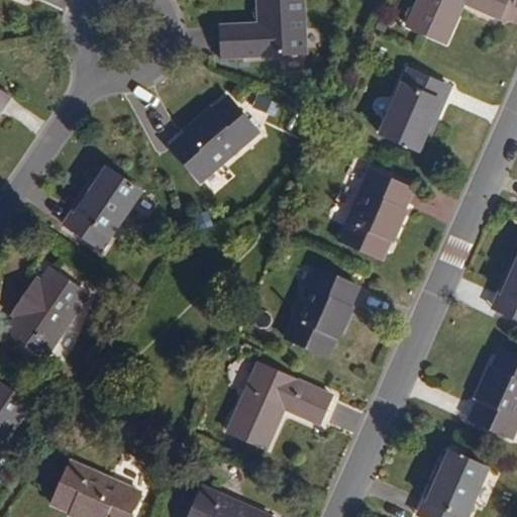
[(307,50),(303,0),(262,0),(264,26),(223,27),(224,56),(307,50)]
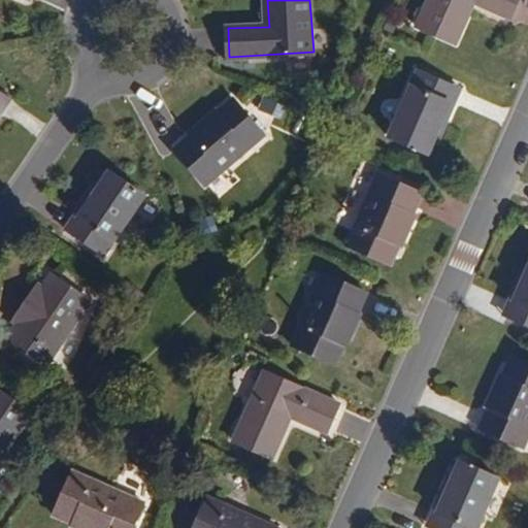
[(517,0),(429,0),(418,27),(455,43),(473,3),(508,20),(517,0)]
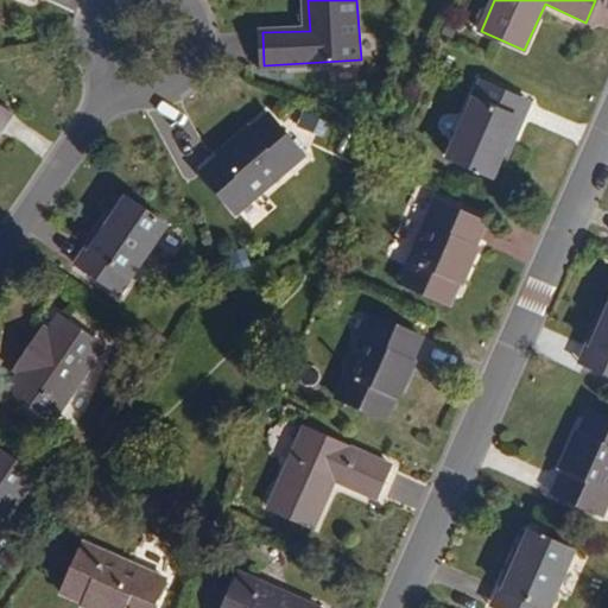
[(525,102),(480,83),(447,159),(492,178),(500,159),(525,102)]
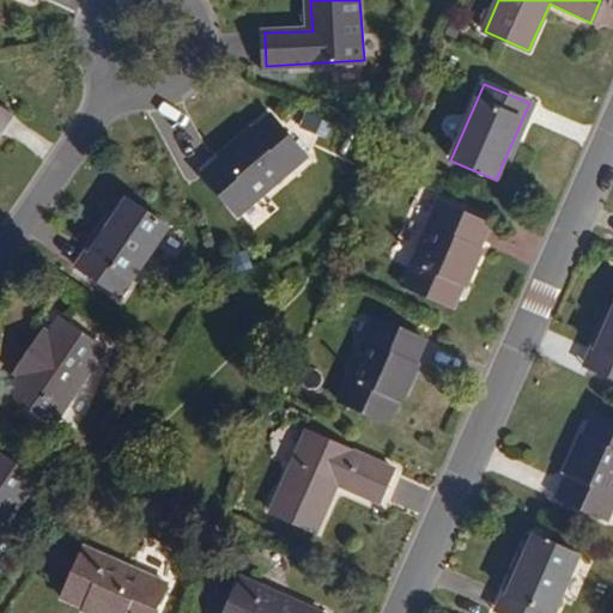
[(511,164),(536,107),(529,103),(504,161),(511,164)]
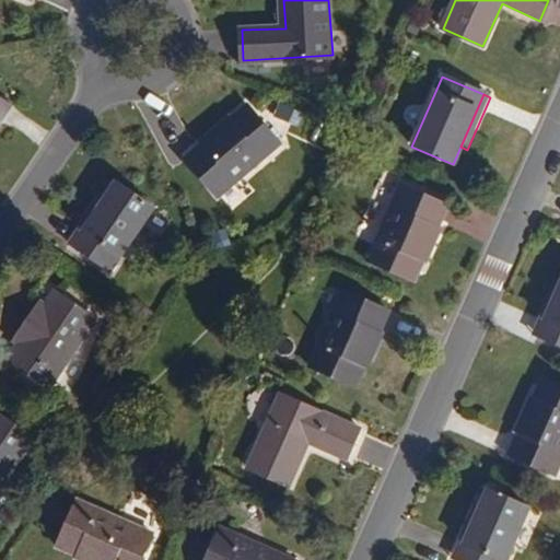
[(0,123),(12,106),(0,97),(0,123)]
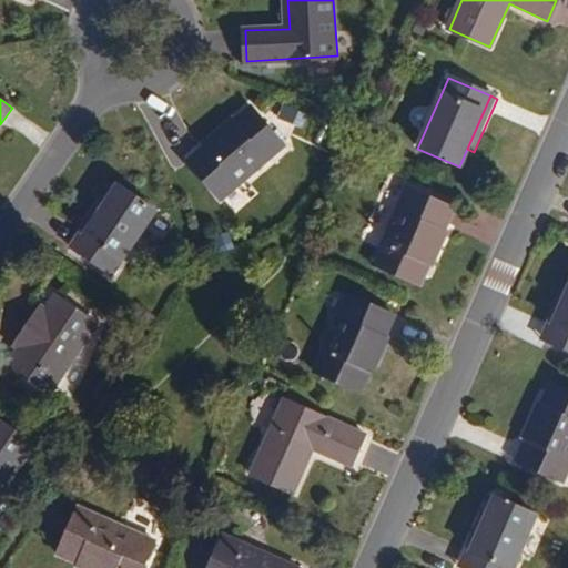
[(283,144),(250,109),(188,164),(220,201),(283,144)]
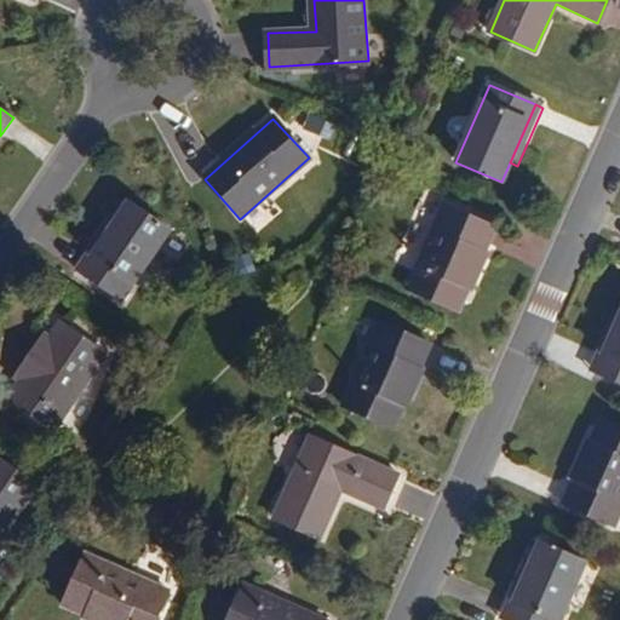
[(167,229),(128,202),(116,220),(80,271),(120,298),(167,229)]
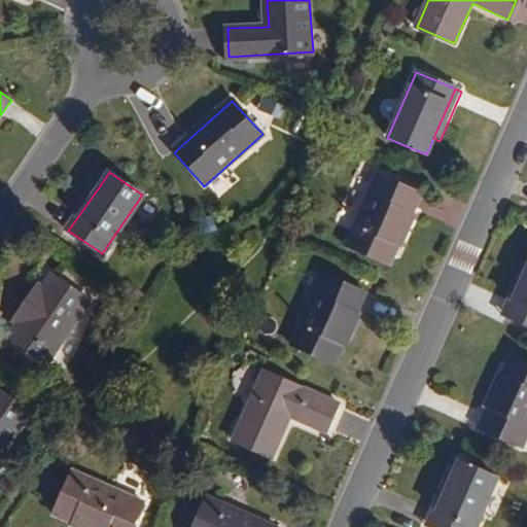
[(419,194),(377,175),(345,245),(388,265),(419,194)]
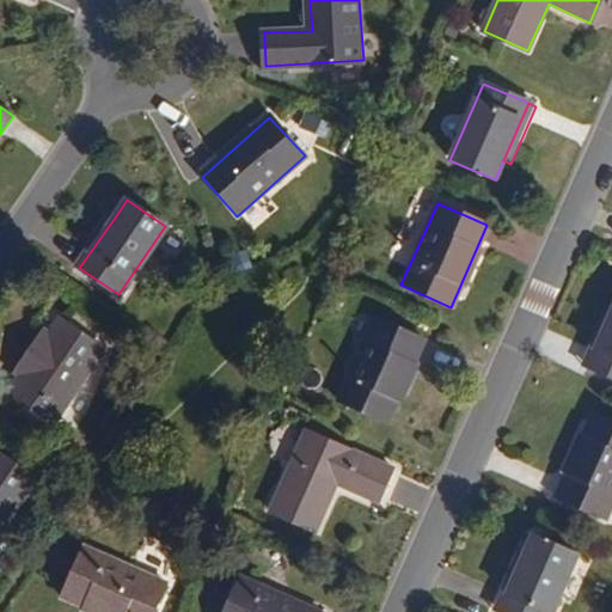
[(108,213),(73,263),(79,268),(115,218),(108,213)]
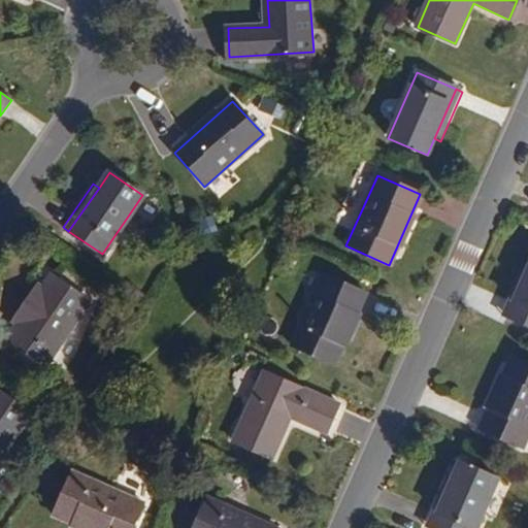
[(527,267),(523,265),(501,316),(507,318),(527,270),(527,267)]
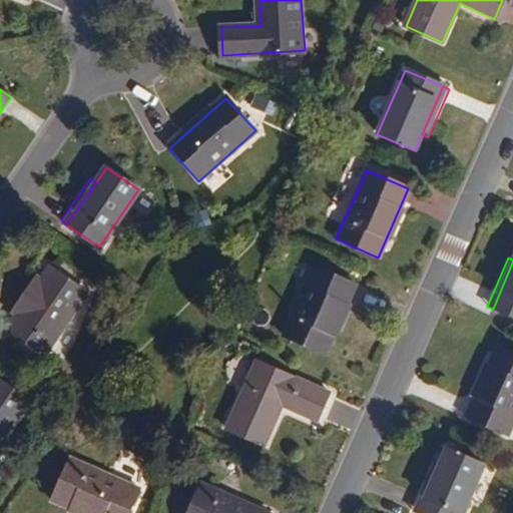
[(512,263),(493,309),(512,317),(512,263)]
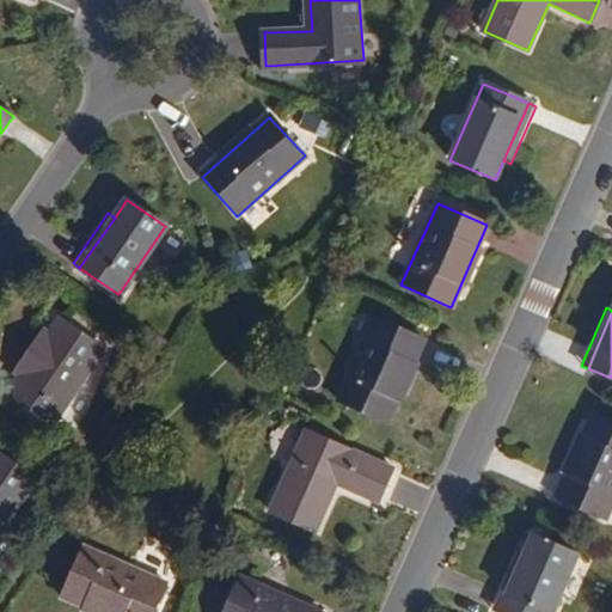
[(423,340),(374,318),(340,401),(387,422),(423,340)]
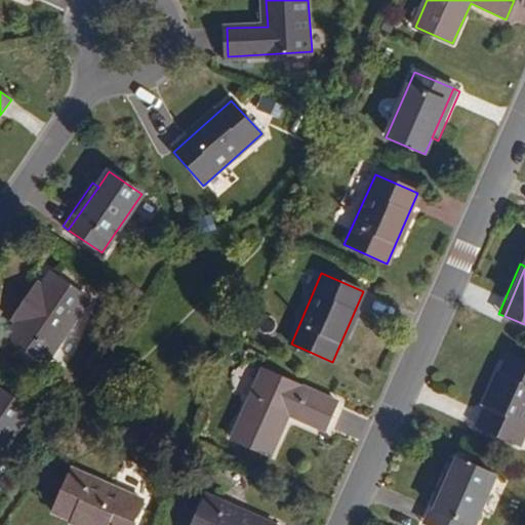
[(88,299),(50,274),(40,288),(15,324),(7,336),(44,363),(88,299)]
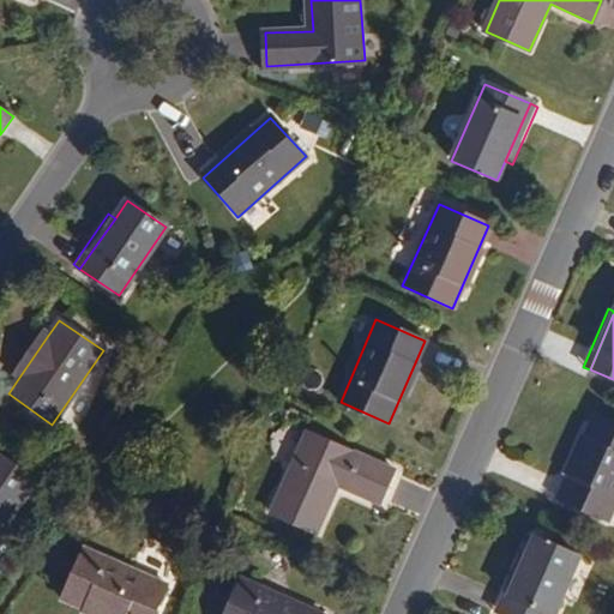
[(41,333),(12,374),(18,379),(47,337),(41,333)]
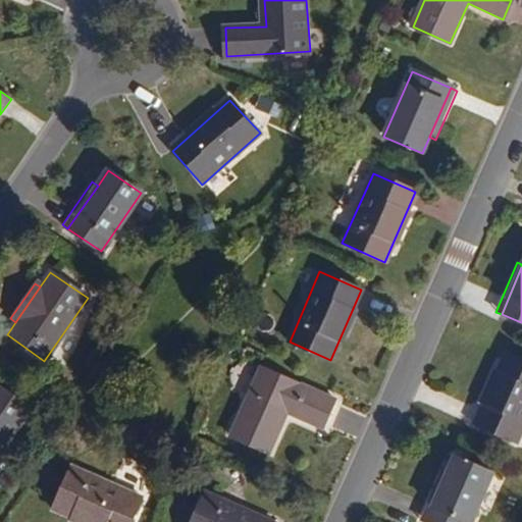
[(521,431),(521,360),(507,354),(476,423),(518,441),(521,431)]
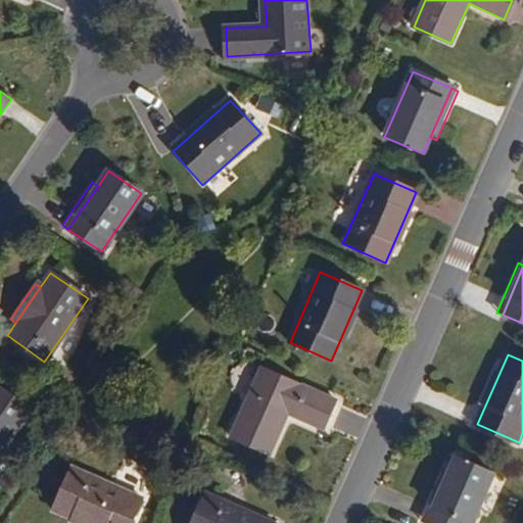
[(335,401),(262,370),(232,438),(270,455),(288,414),(323,430),(335,401)]
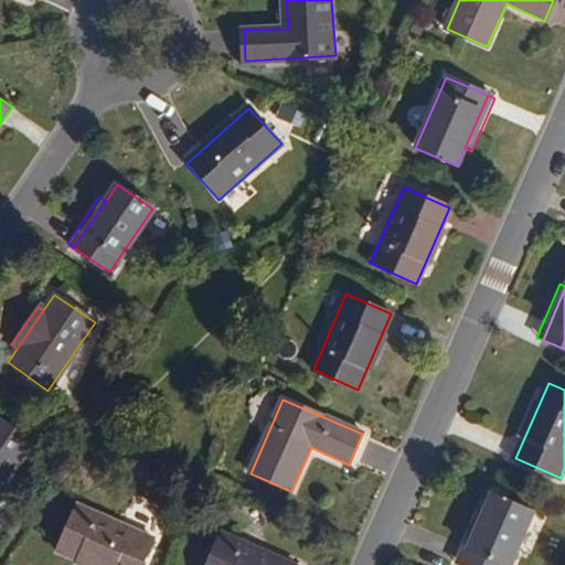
[(0,489),(32,445),(0,424),(0,489)]
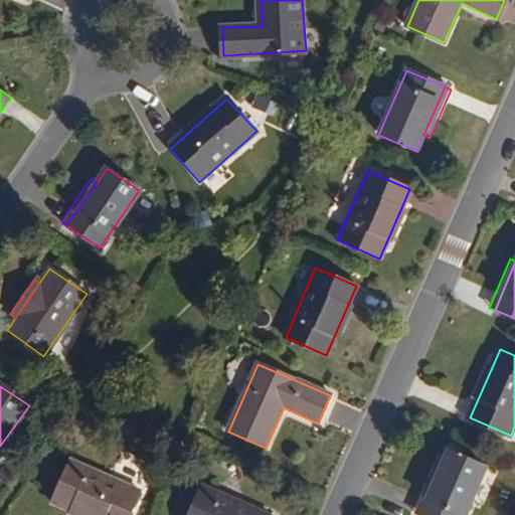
[(465,514),(487,467),(450,451),(442,467),(420,514),(465,514)]
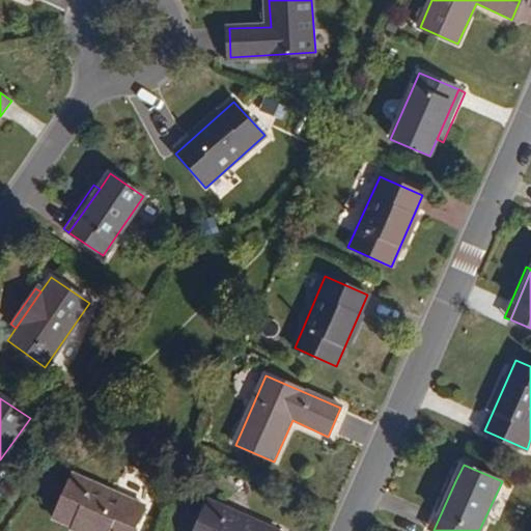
[(449,479),(428,529),(434,530),(455,481),(449,479)]
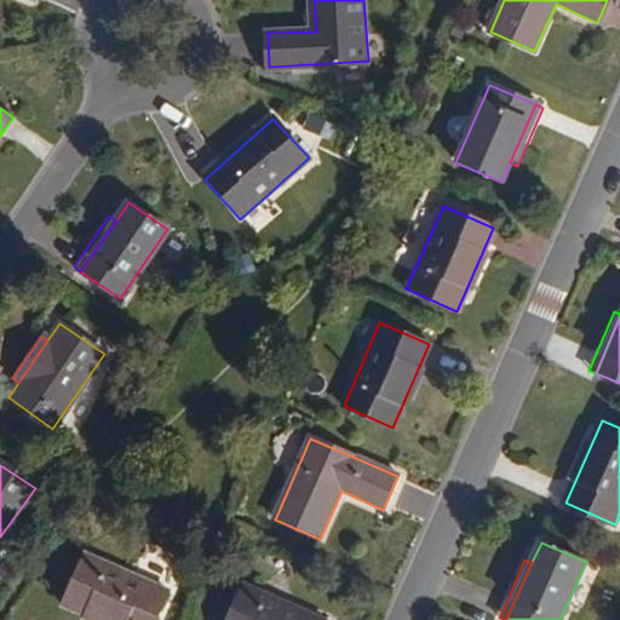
[(155,619),(166,596),(89,562),(68,608),(95,619),(155,619)]
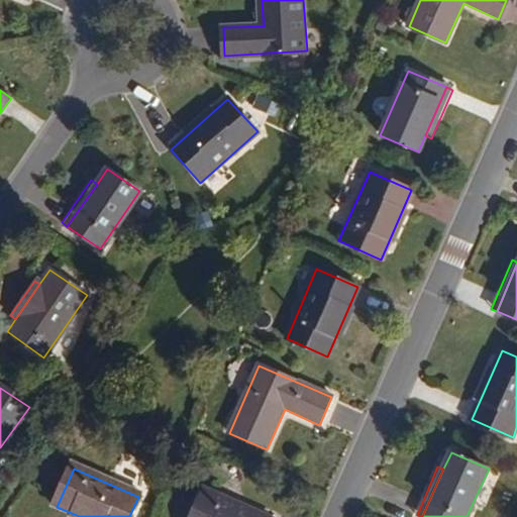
[(271,516),(204,487),(190,516),(271,516)]
